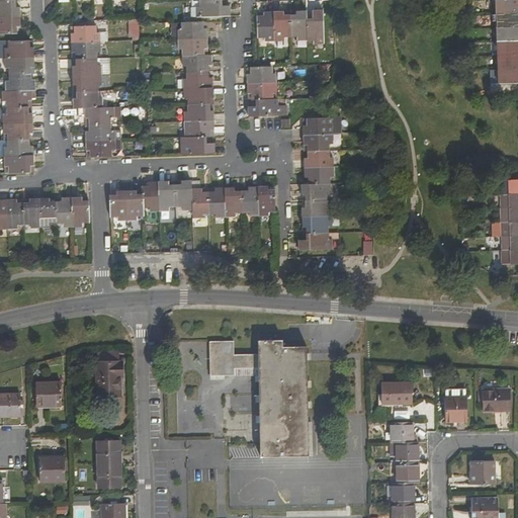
[(15,7),(15,0),(0,0),(0,17),(19,16),(19,7),(15,7)]
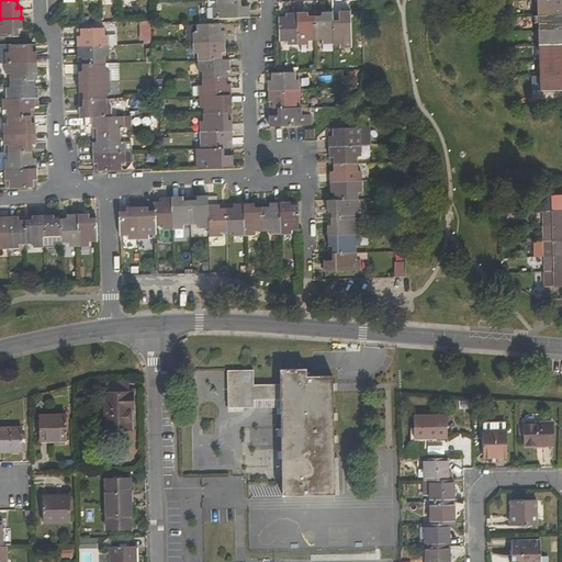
[(242,18),(249,17),(248,7),(240,7),(239,0),(215,0),(216,8),(213,8),(213,18),(242,18)]
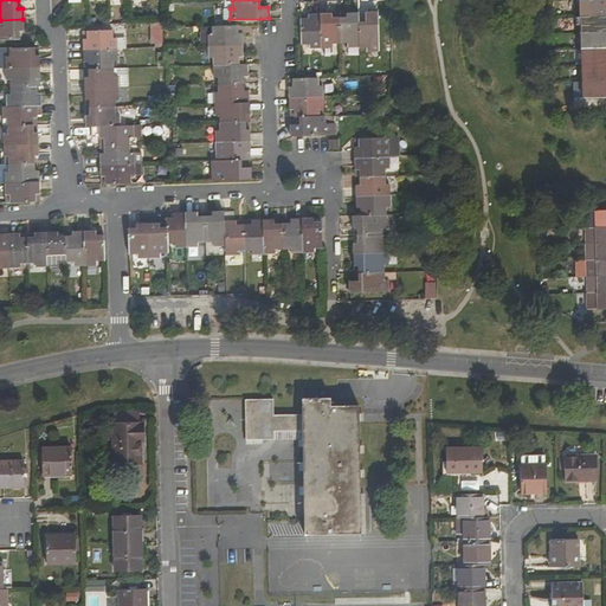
[(605,0),(579,0),(580,15),(605,14),(605,0)]
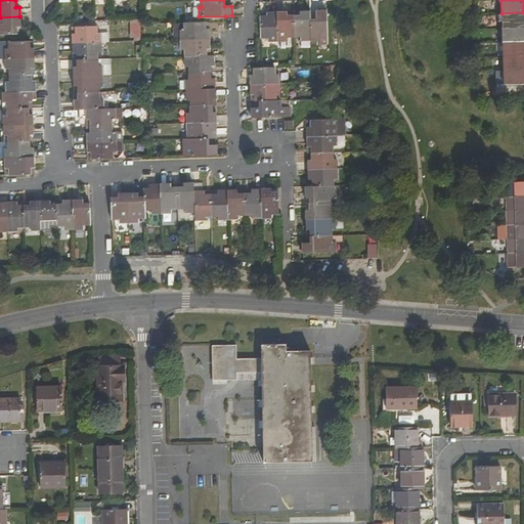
[(316,18),(310,18),(310,40),(316,40),(317,44),(326,43),(326,10),(316,10),(316,18)]
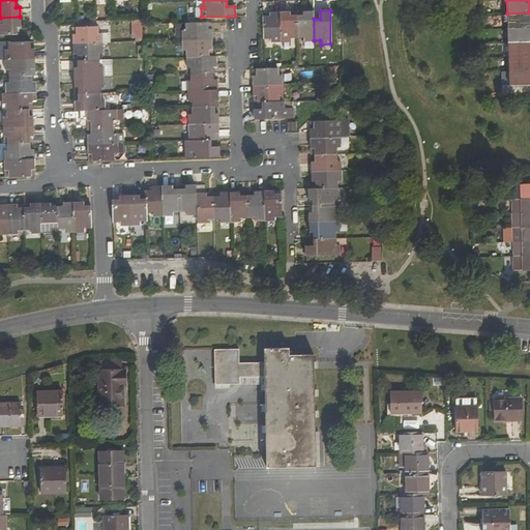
[(314,19),(313,11),(303,11),(303,16),(296,16),(297,37),(303,37),(304,41),(314,40),(314,19)]
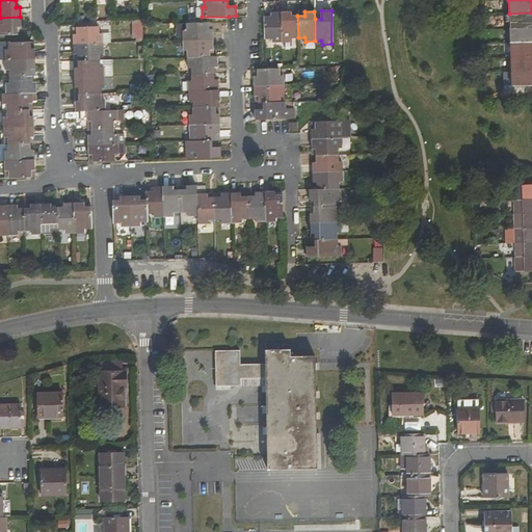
[(271,17),(264,17),(265,40),(272,40),(272,43),(282,43),(281,12),(271,12),(271,17)]
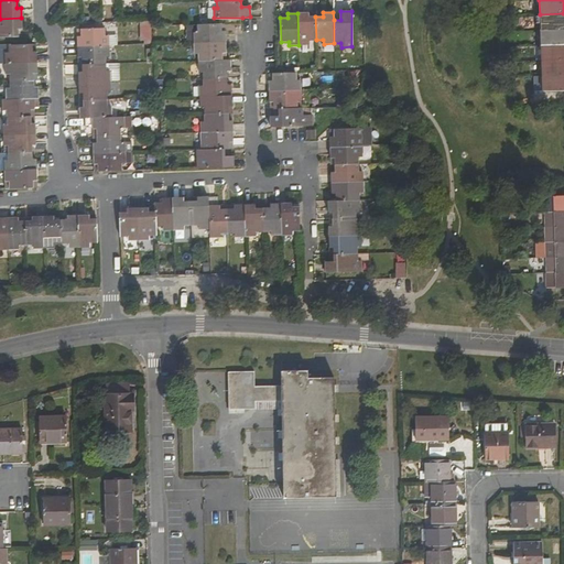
[(316,40),(315,17),(308,17),(308,13),(297,13),(299,45),(308,45),(308,41),(316,40)]
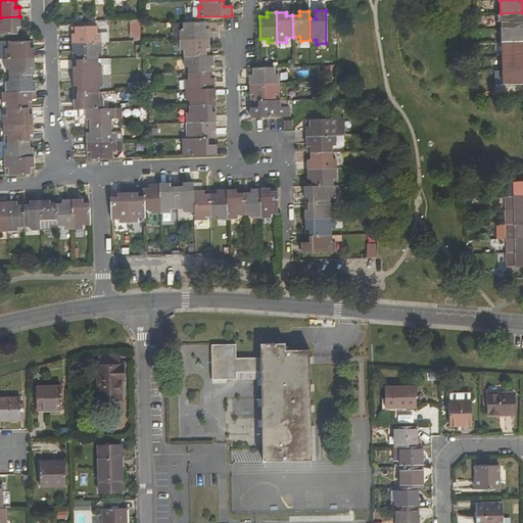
[(522,12),(501,13),(501,28),(522,26),(522,12)]
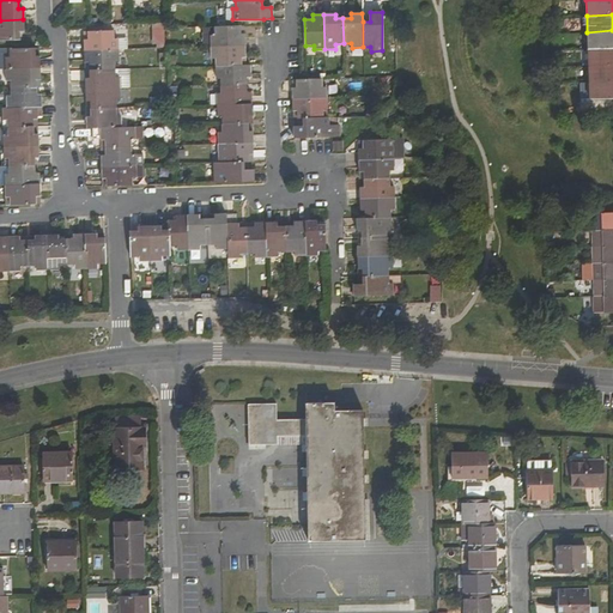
[(23,31),(23,19),(0,20),(0,38),(19,38),(19,31),(23,31)]
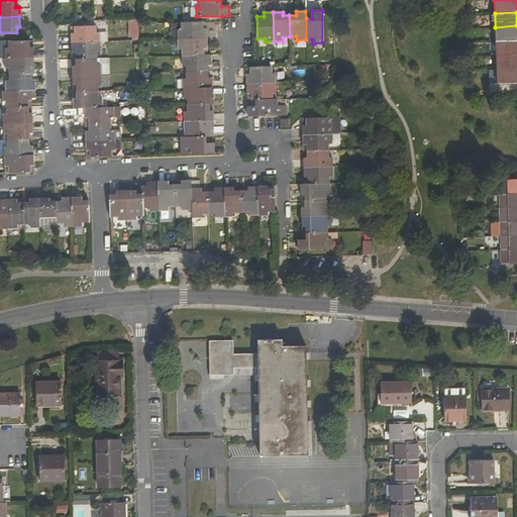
[(136,18),(127,19),(127,28),(137,27),(136,18)]
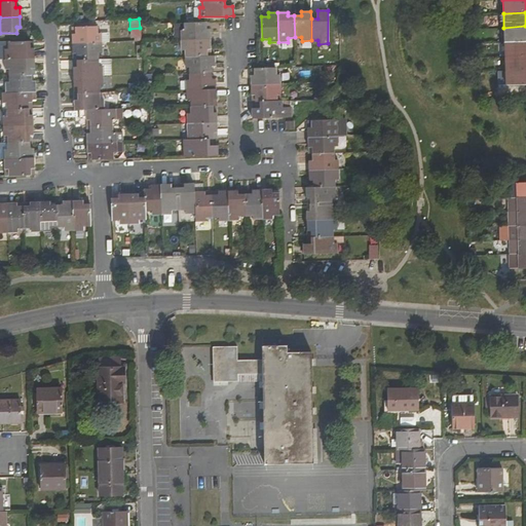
[(205,29),(205,23),(183,23),(184,30),(180,30),(180,40),(210,39),(210,29),(205,29)]
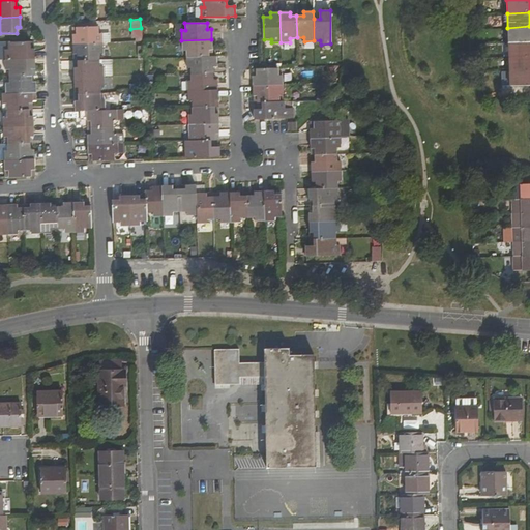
[(508,42),(529,41),(529,26),(507,28),(508,42)]
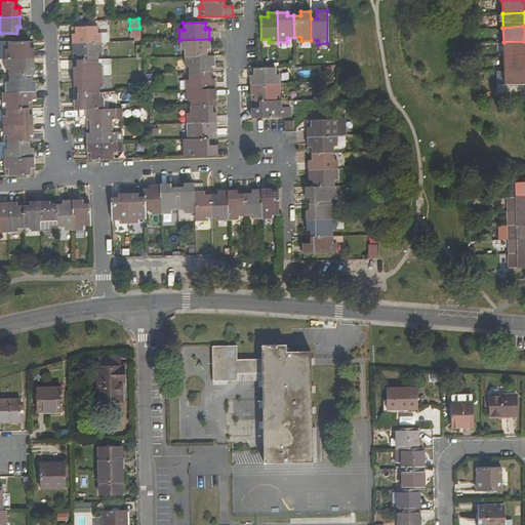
[(72,43),(101,42),(101,33),(96,33),(96,27),(75,27),(75,34),(72,34),(72,43)]
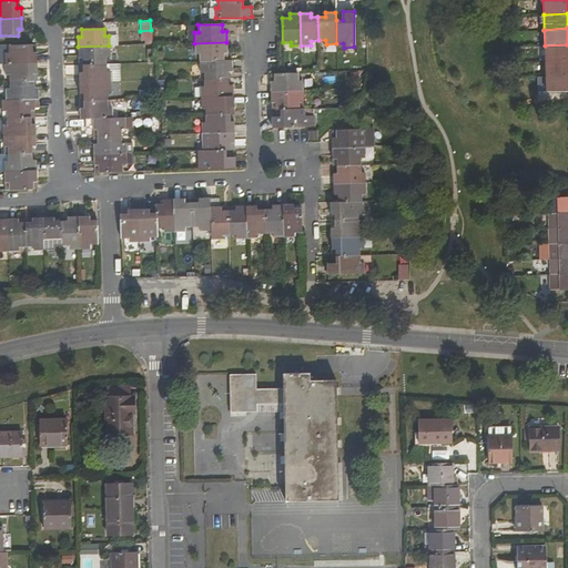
[(151,30),(140,31),(140,40),(144,40),(151,40),(151,30)]
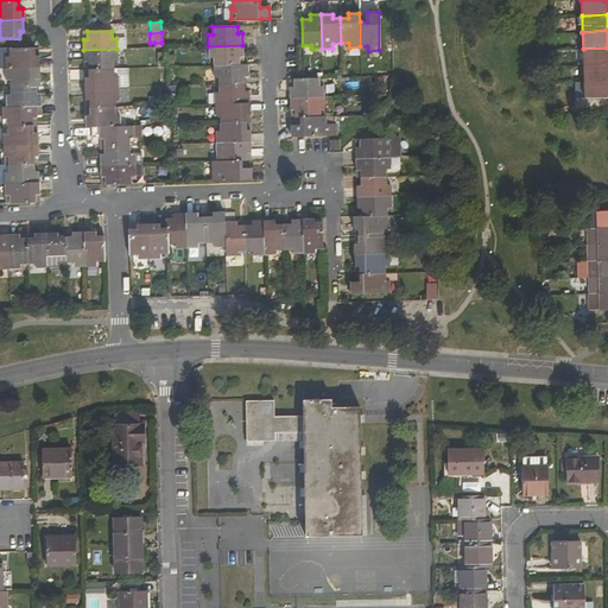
[(242,56),(242,45),(208,46),(208,58),(213,58),(213,65),(239,64),(239,56),(242,56)]
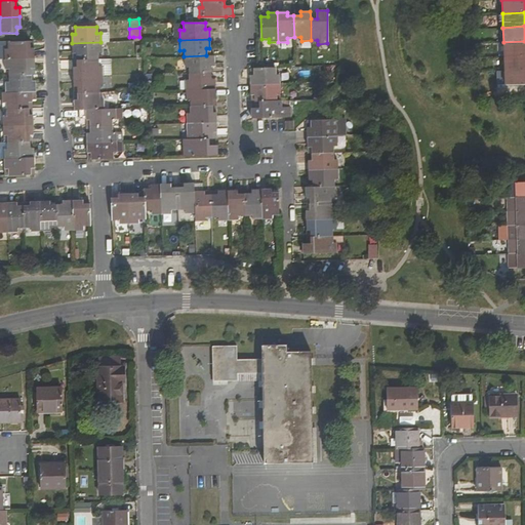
[(524,41),(503,42),(505,56),(524,55),(524,41)]
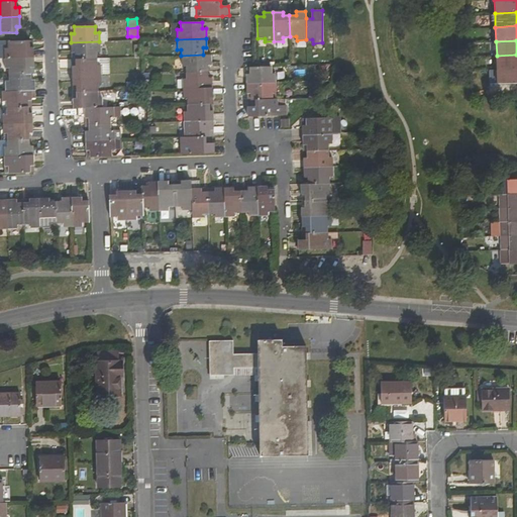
[(0,58),(5,58),(5,48),(8,48),(8,41),(0,41),(0,58)]
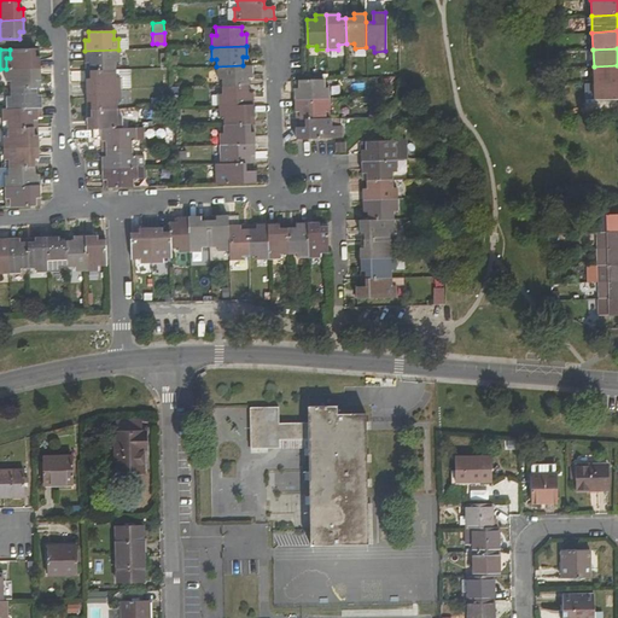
[(6,69),(40,68),(40,57),(35,57),(35,50),(10,50),(10,58),(6,58),(6,69)]
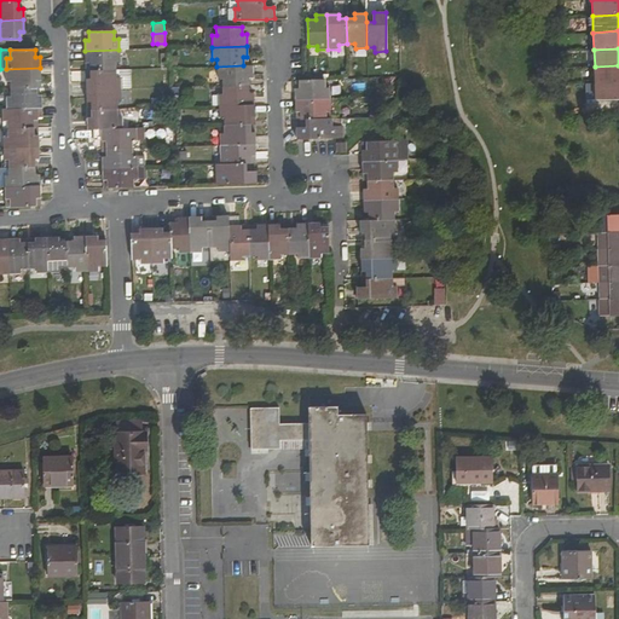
[(120,62),(119,50),(85,51),(85,63),(88,63),(90,70),(115,70),(115,62),(120,62)]
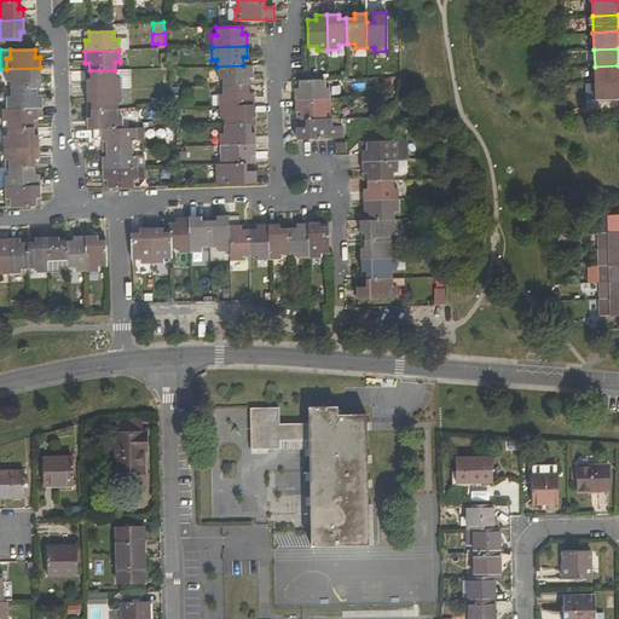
[(243,65),(217,67),(217,77),(221,77),(221,87),(248,86),(248,77),(252,77),(252,65),(243,65)]
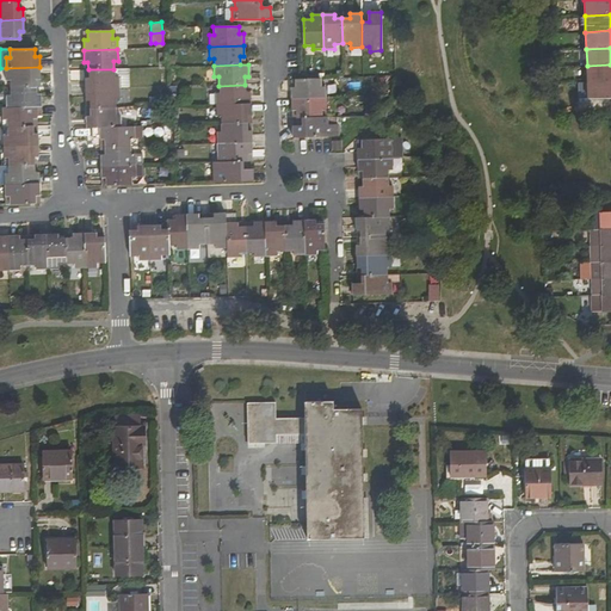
[(610,65),(587,66),(587,82),(610,81),(610,65)]
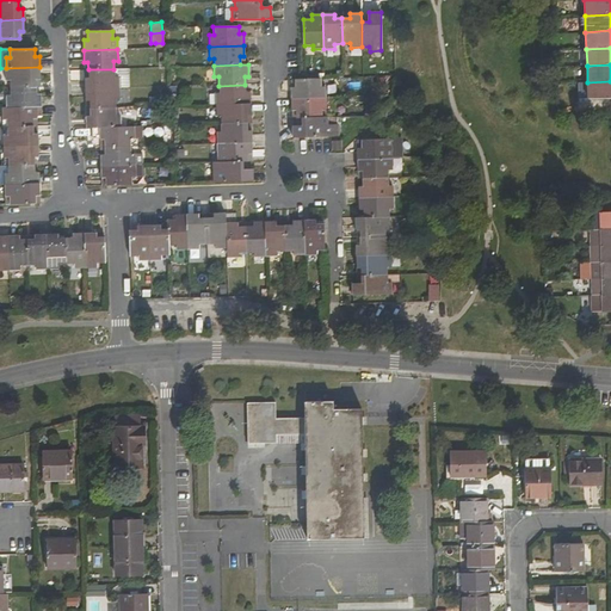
[(39,79),(39,67),(6,68),(6,80),(10,80),(11,87),(37,86),(36,79),(39,79)]
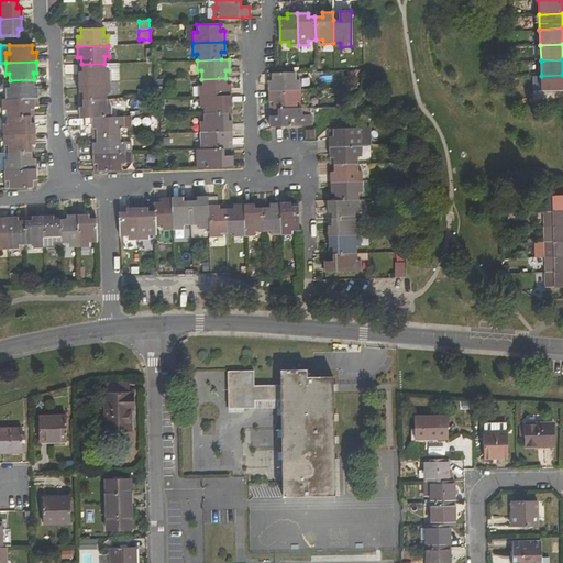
[(78,72),(78,83),(109,81),(109,70),(105,70),(105,64),(81,64),(81,72),(78,72)]
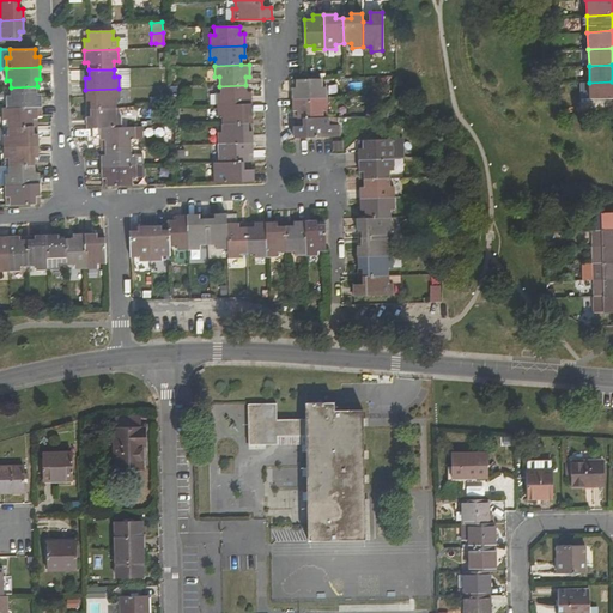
[(292,98),(327,97),(327,87),(322,87),(322,78),(307,78),(296,79),(296,87),(292,89),(292,98)]
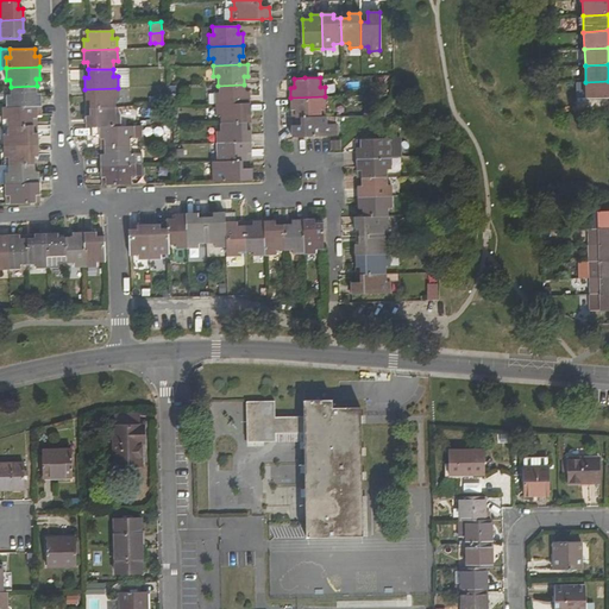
[(585,98),(608,96),(608,81),(585,82),(585,98)]
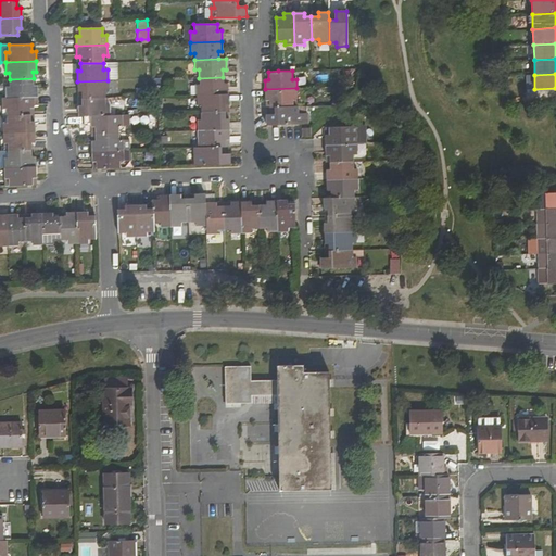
[(223,77),(199,78),(200,85),(196,85),(196,96),(227,95),(227,84),(223,84),(223,77)]
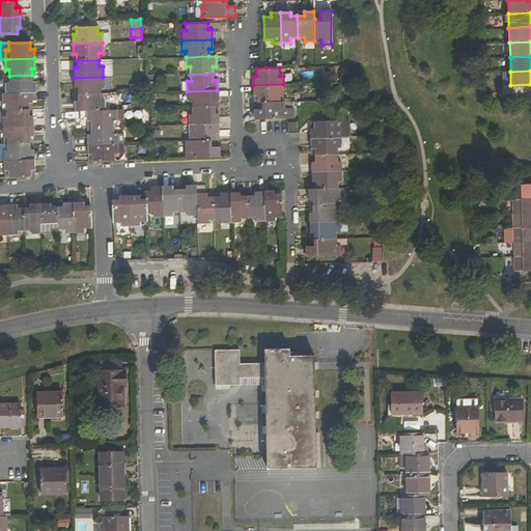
[(32,82),(32,75),(9,76),(9,83),(5,83),(5,93),(32,92),(35,92),(35,82),(32,82)]
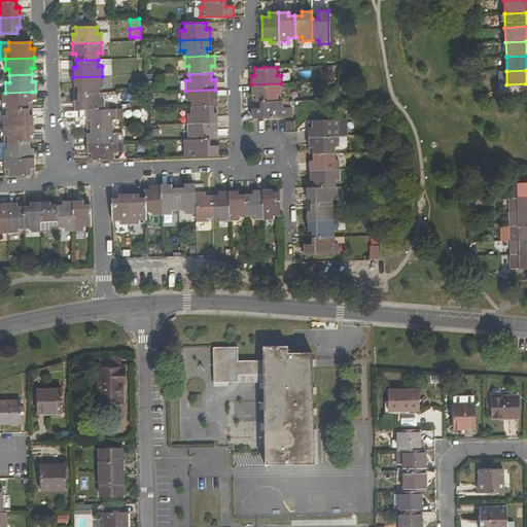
[(102,76),(73,77),(73,86),(77,86),(77,94),(99,93),(99,85),(103,85),(102,76)]
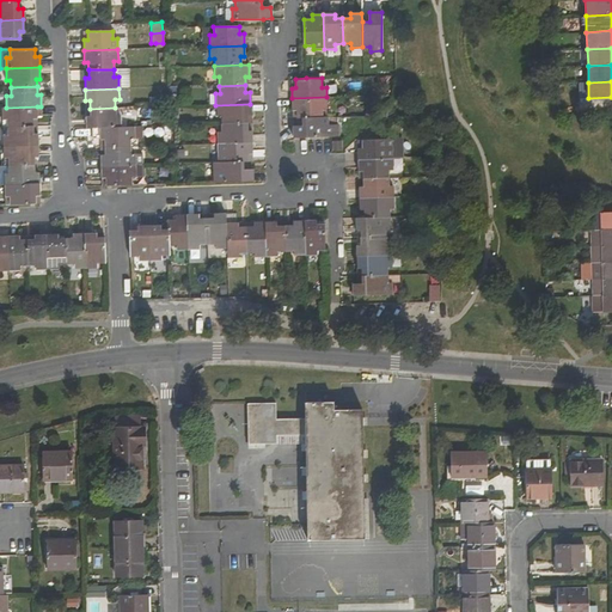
[(328,109),(326,97),(292,98),(292,110),(297,110),(297,117),(303,117),(323,117),(323,110),(328,109)]
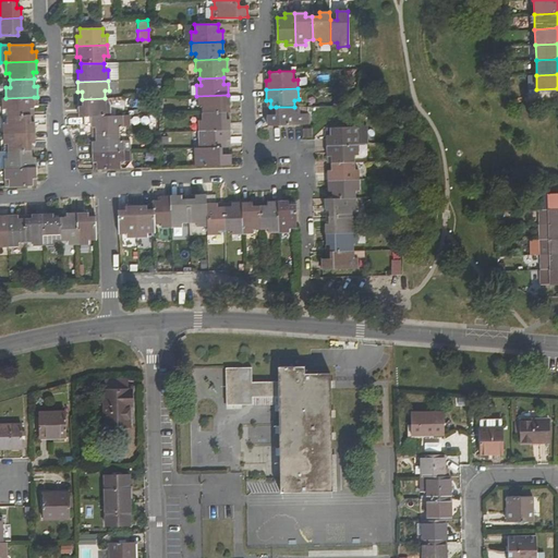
[(228,95),(196,96),(197,106),(201,106),(201,112),(225,111),(225,105),(228,105),(228,95)]
